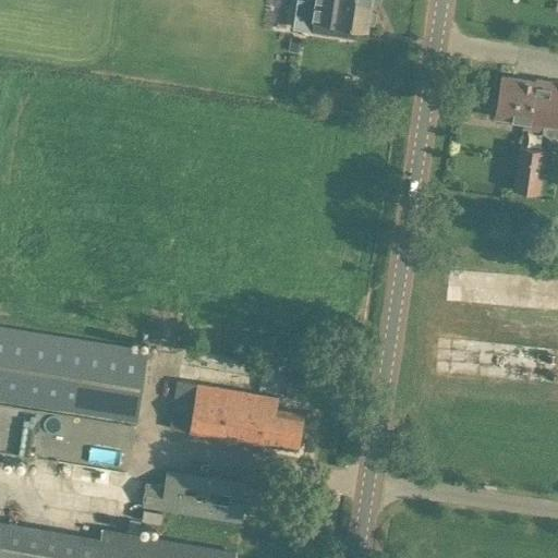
[(0,0),(0,7),(269,36),(271,21),(283,22),(284,0),(0,0)]
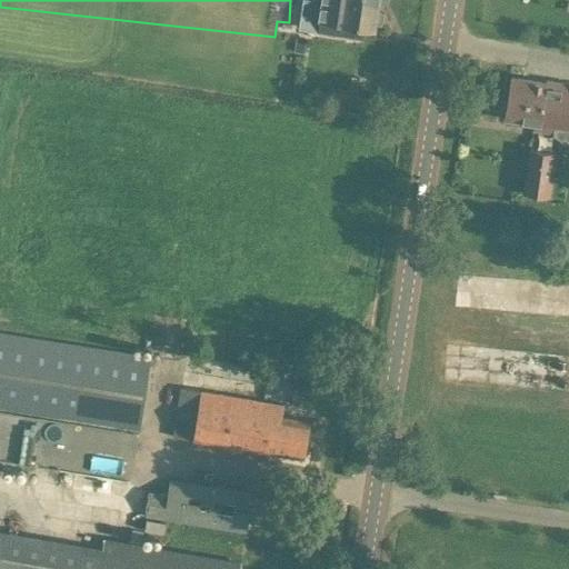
[(377,10),(378,0),(321,0),(318,33),(343,37),(346,23),(375,28),(375,25),(382,25),(385,12),(377,10)]
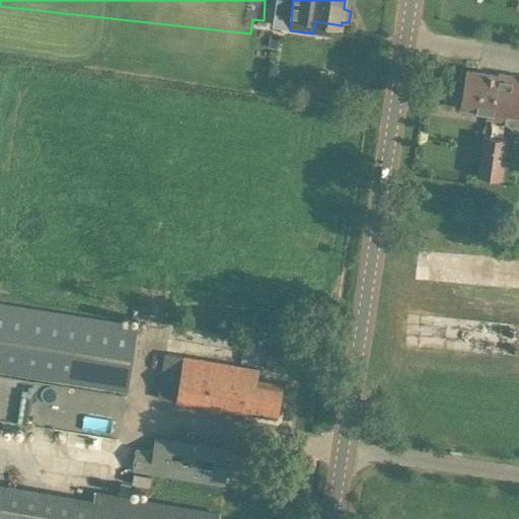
[(270,33),(270,39),(268,47),(277,48),(279,34),(270,33)]
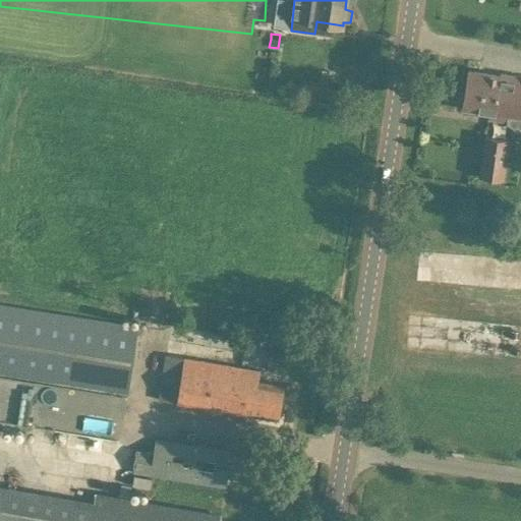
[(509,117),(520,118),(520,75),(501,72),(500,74),(468,69),(462,108),(489,112),(488,119),(507,122),(508,117),(509,117)]
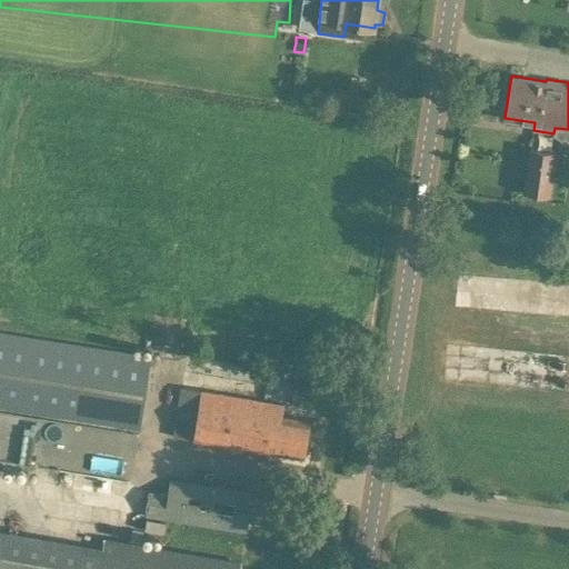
[(557,152),(552,151),(530,148),(523,192),(550,196),(557,152)]
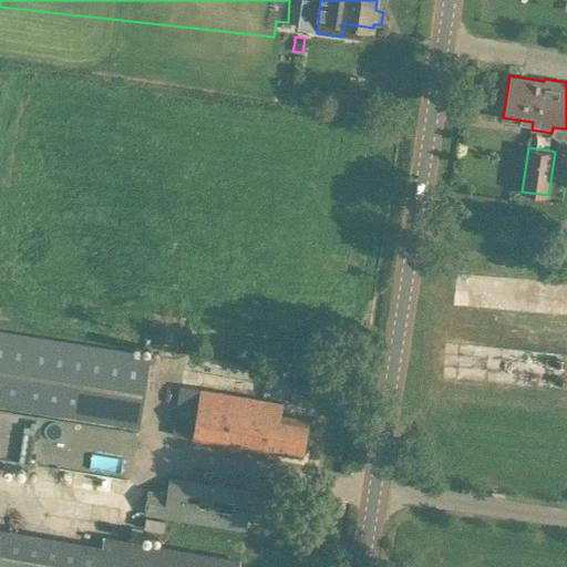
[(0,405),(138,429),(151,354),(0,330),(0,405)]
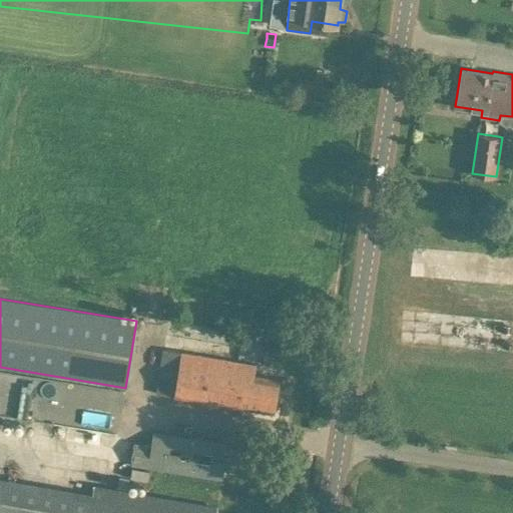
[(263,343),(265,329),(265,327),(250,324),(247,341),(263,343)]
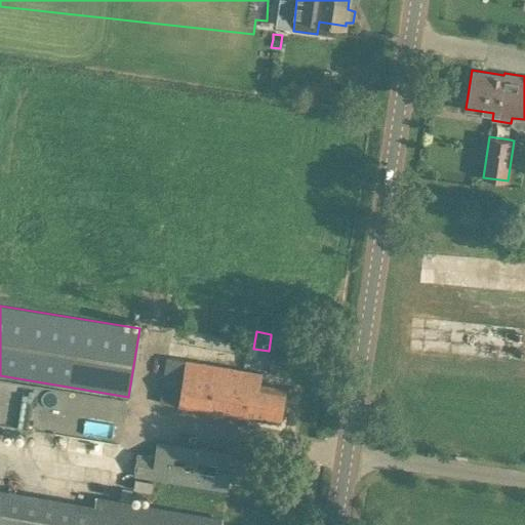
[(159,402),(260,418),(281,422),(286,388),(260,384),(263,372),(166,356),(159,402)]
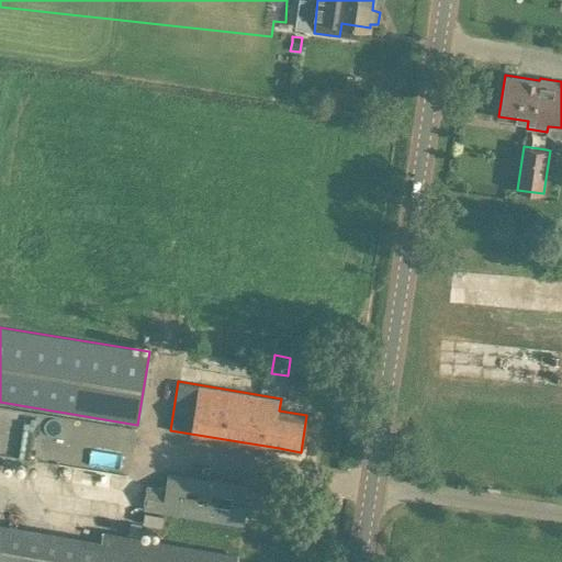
[(250,487),(167,474),(165,489),(146,485),(143,508),(244,525),(250,487)]
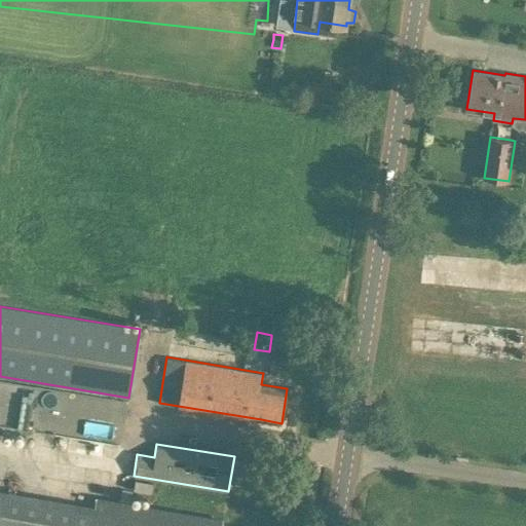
[(122,490),(121,499),(129,500),(132,491),(122,490)]
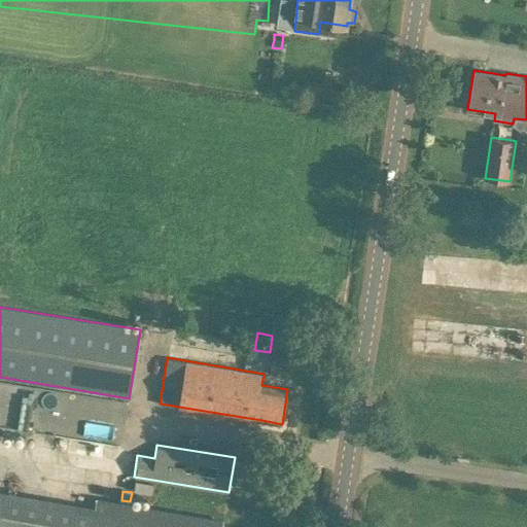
[(95,507),(76,504),(72,526),(222,526),(224,520),(96,497),(95,507)]
